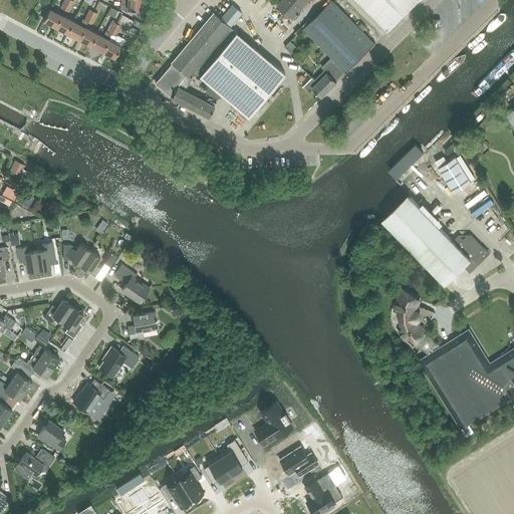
[(127,9),(141,10),(141,0),(120,0),(121,1),(127,1),(127,9)]
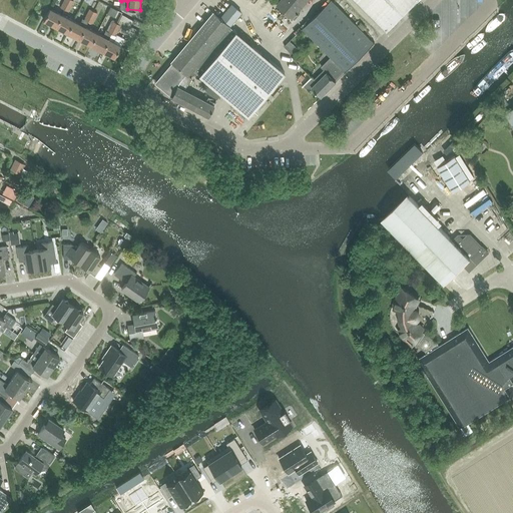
[(201,9),(212,0),(202,0),(197,4),(201,9)]
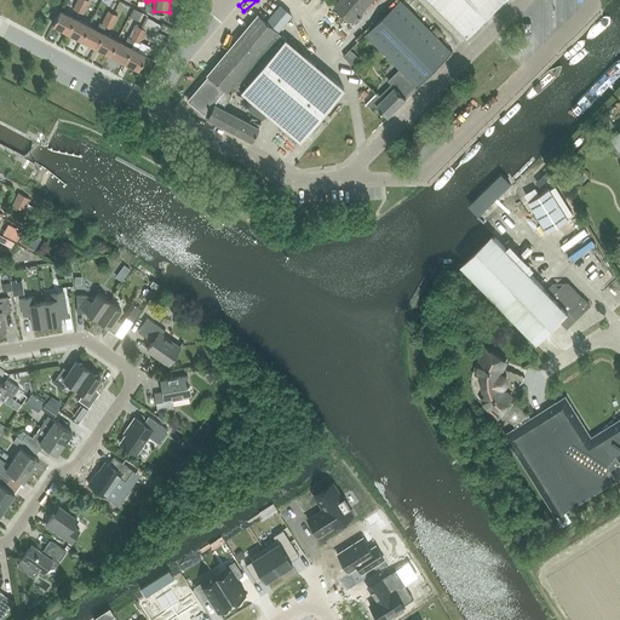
[(360,15),(372,0),(339,0),(334,6),(354,22),(356,23),(362,17),(360,15)]
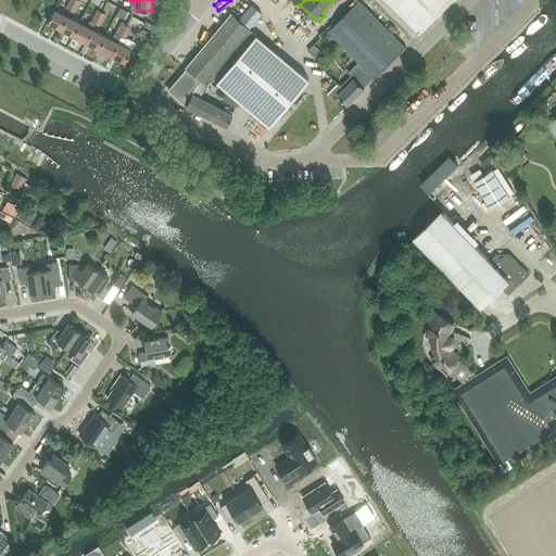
[(338,96),(348,104),(364,88),(374,78),(374,79),(405,48),(358,0),(327,32),(358,63),(348,73),(351,76),(340,86),(338,84),(327,93),(328,95),(329,93),(335,99),(338,96)]
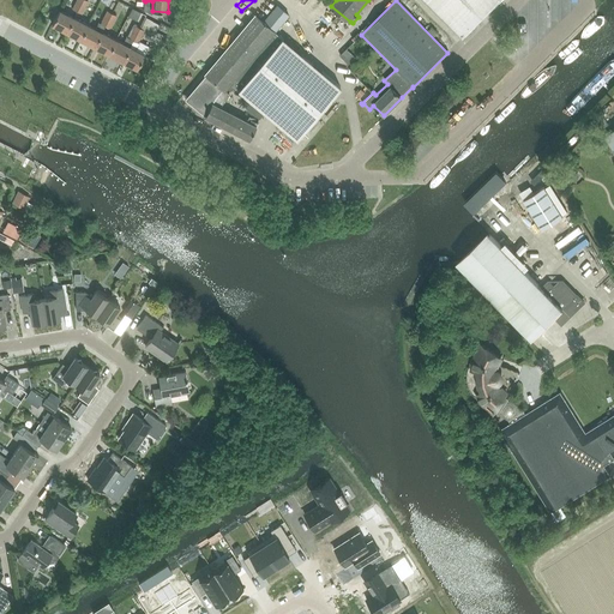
[(425,0),(462,37),(499,0),(425,0)]
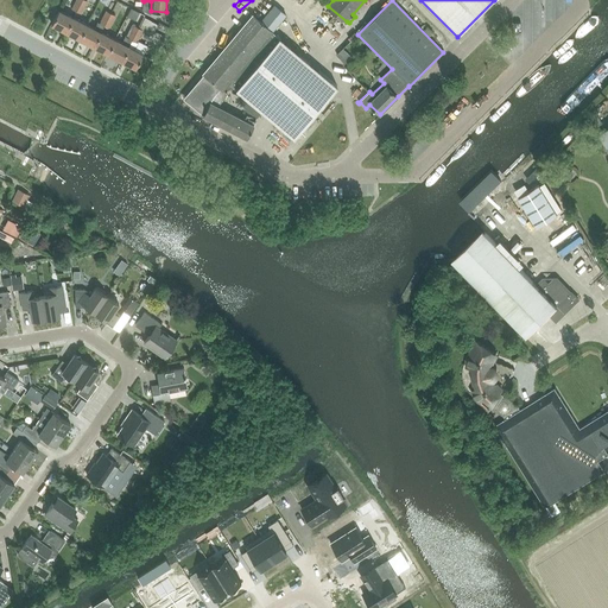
[(75,2),(71,10),(76,12),(80,13),(83,7),(75,2)]
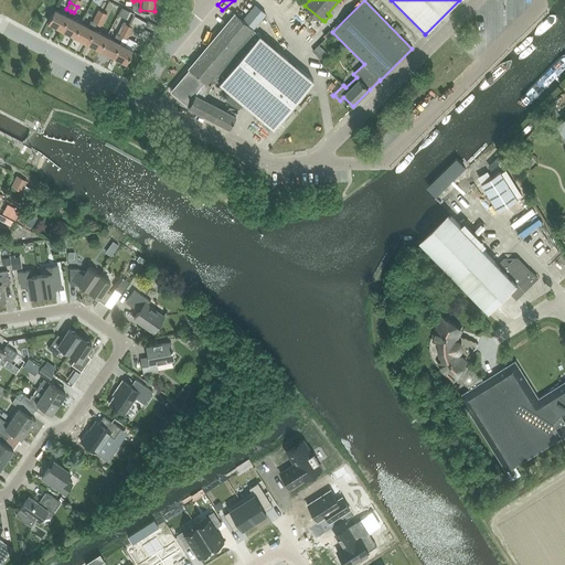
[(313,81),(253,29),(265,14),(255,6),(242,20),(234,13),(188,68),(189,70),(170,92),(189,107),(194,95),(203,99),(210,86),(208,84),(212,77),(273,129),(313,81)]
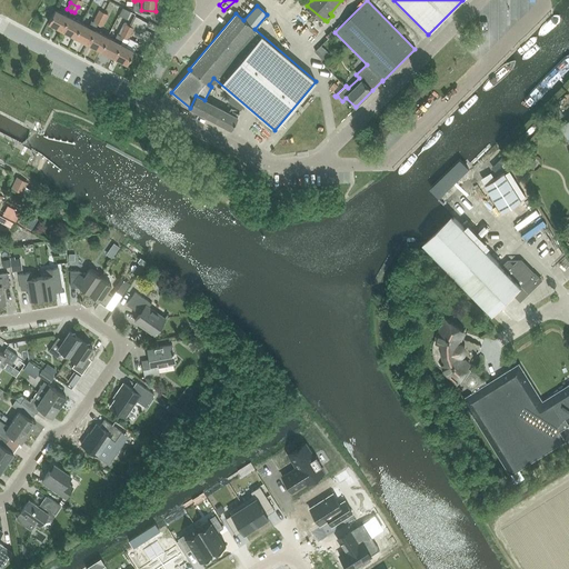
[(63,7),(61,13),(55,10),(48,23),(61,30),(68,17),(71,11),(67,9),(63,7)]
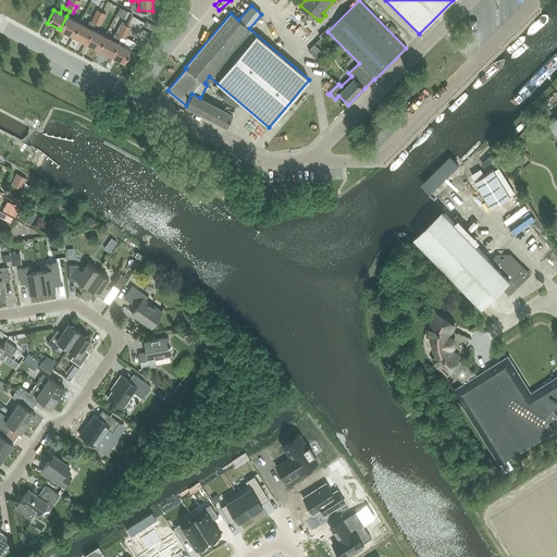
[(97,10),(95,15),(102,20),(104,14),(97,10)]
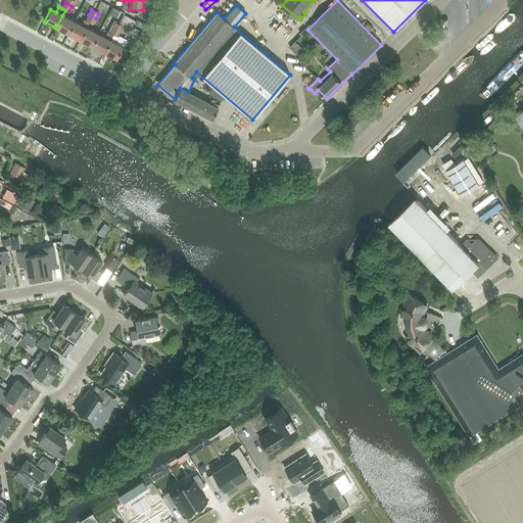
[(90,22),(80,40),(92,46),(98,34),(91,31),(93,25),(96,18),(89,14),(86,20),(90,22)]
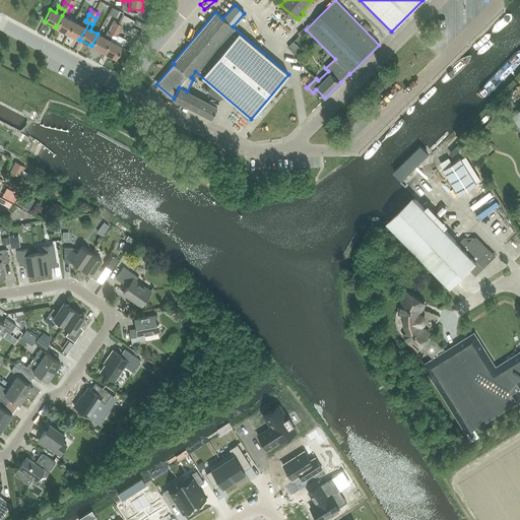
[(119,23),(122,25),(124,22),(132,26),(135,20),(123,14),(119,23)]
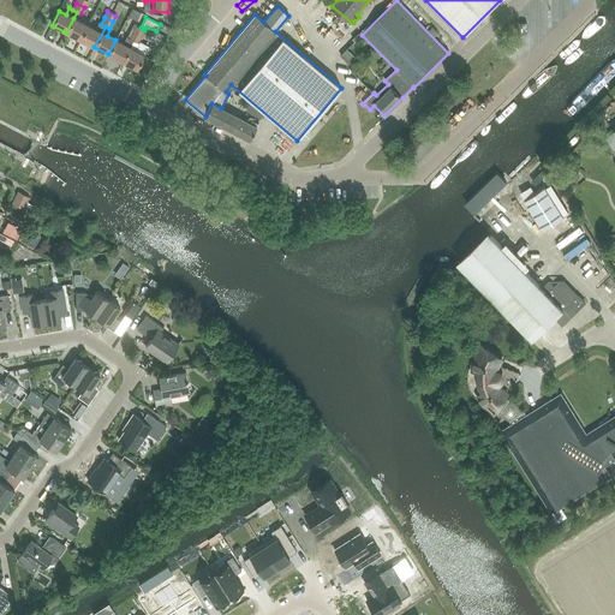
[(88,25),(73,18),(66,33),(81,40),(88,25)]
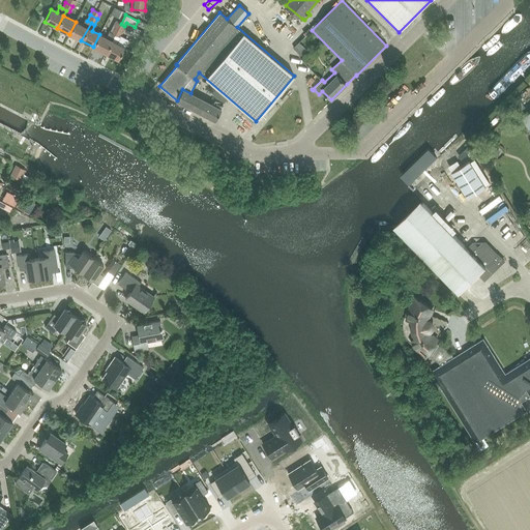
[(76,22),(69,34),(81,40),(91,23),(87,21),(84,26),(76,22)]
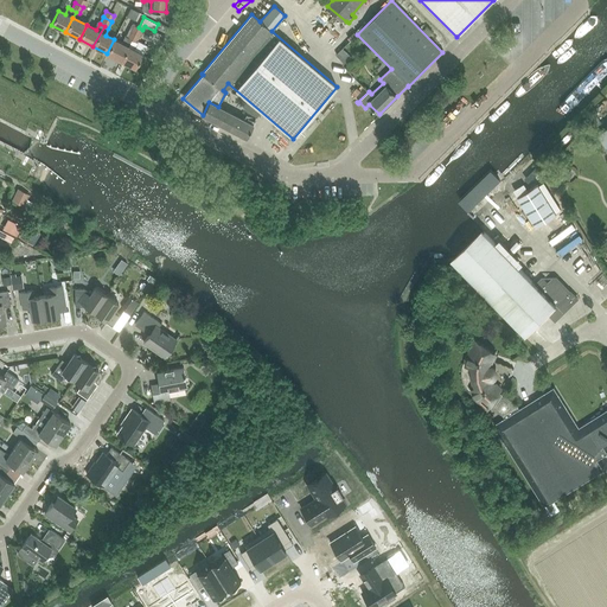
[(134,25),(131,32),(139,37),(142,30),(139,27),(134,25)]
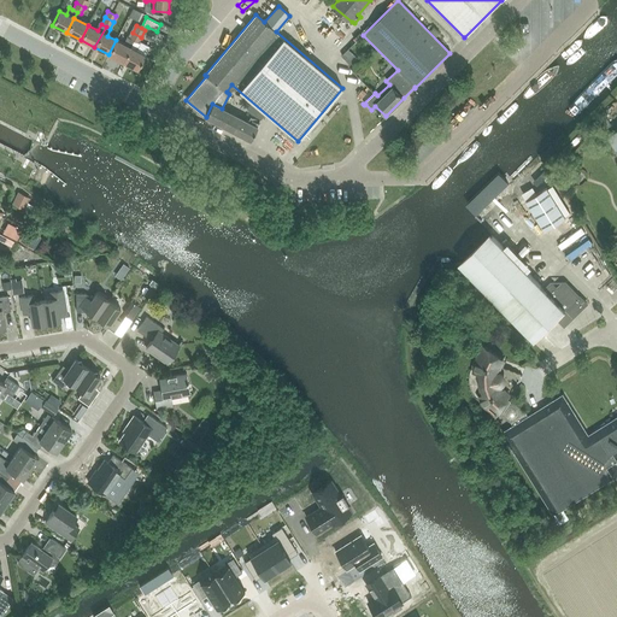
[(139,43),(141,37),(133,33),(129,39),(134,41),(123,62),(137,70),(145,56),(137,51),(141,45),(139,43)]
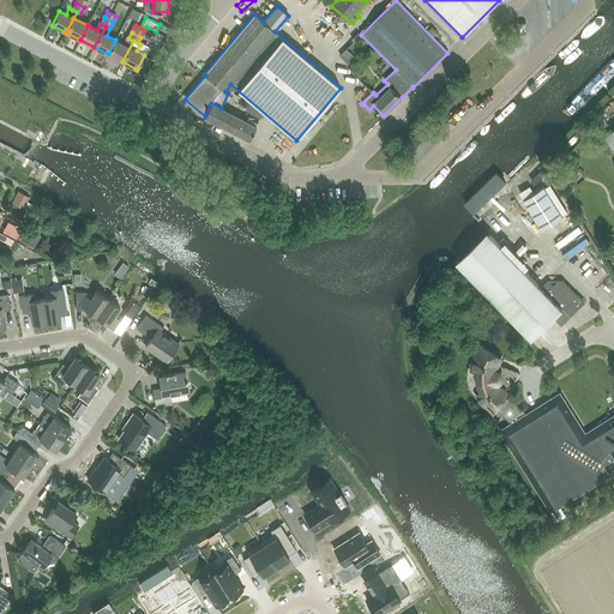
[(133,41),(128,38),(126,37),(122,43),(115,40),(108,54),(122,61),(133,41)]
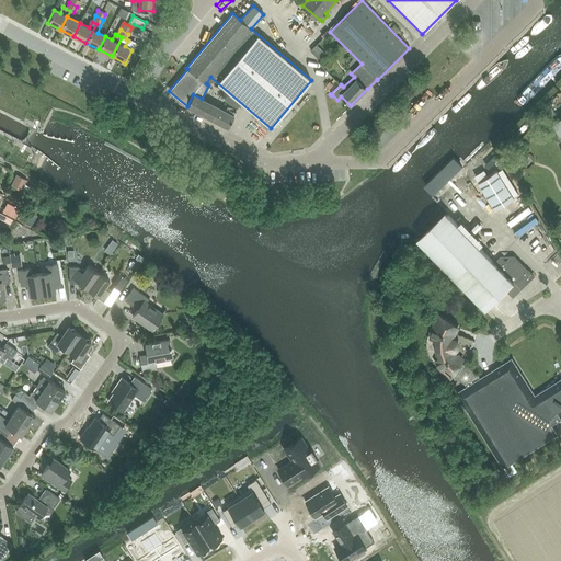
[(225,111),(202,99),(193,94),(187,106),(228,127),(236,113),(226,109),(225,111)]
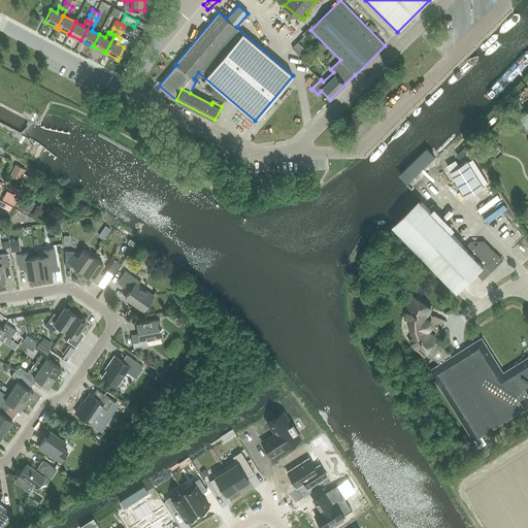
[(467,161),(450,172),(466,198),(484,187),(467,161)]
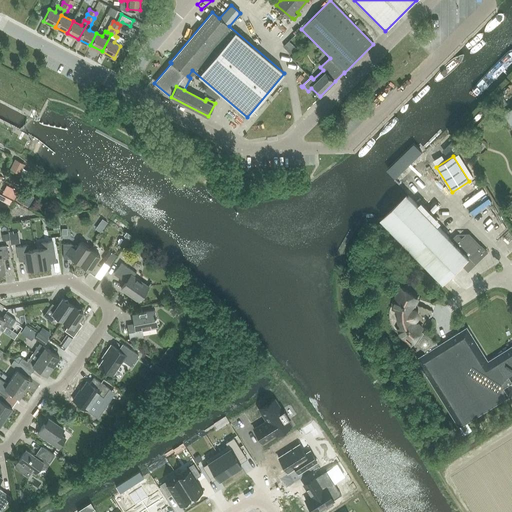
[(15,159),(10,168),(20,174),(25,164),(15,159)]
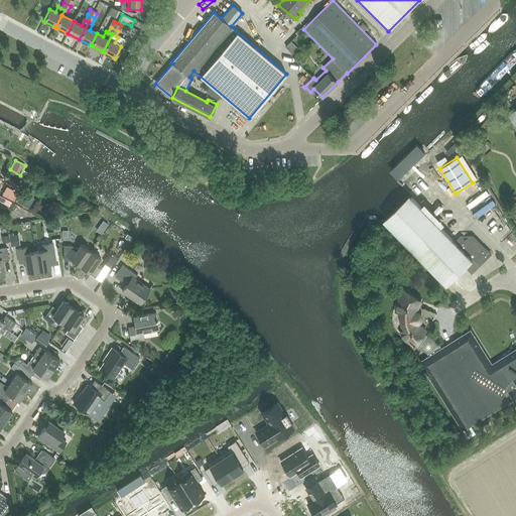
[(27,209),(34,199),(23,191),(16,203),(27,209)]
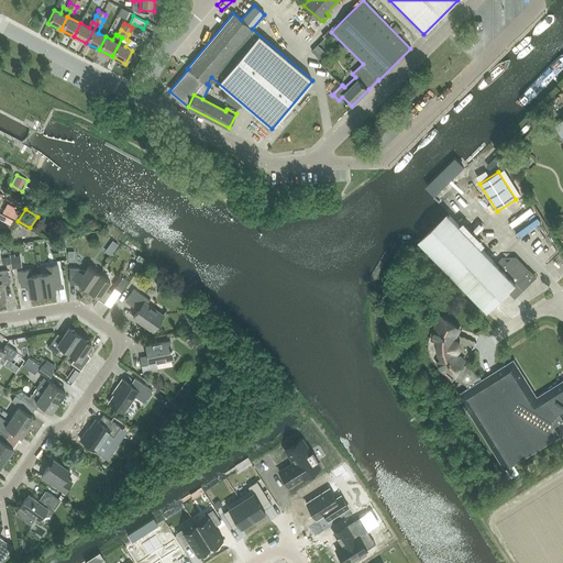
[(496,263),(449,214),(421,242),(487,311),(509,289),(510,290),(516,290),(517,293),(525,285),(526,287),(536,277),(530,272),(516,256),(503,256),(496,263)]
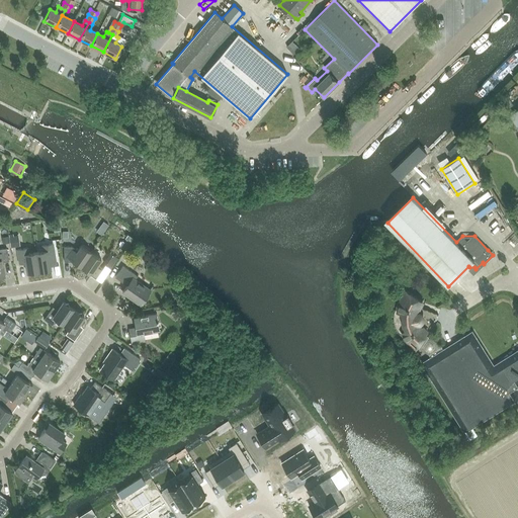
[(495,227),(507,216),(492,198),(479,209),(495,227)]
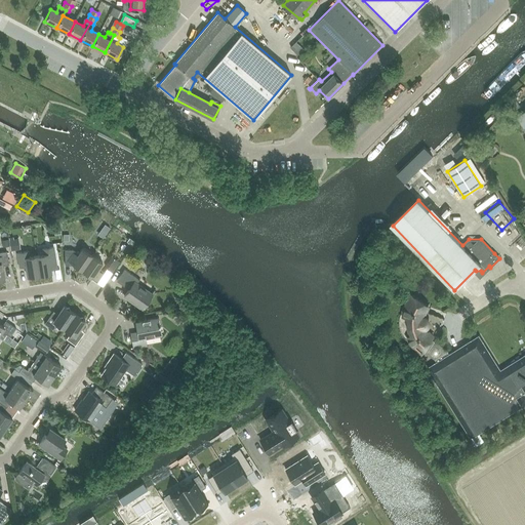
[(502,229),(506,234),(515,227),(512,223),(502,229)]
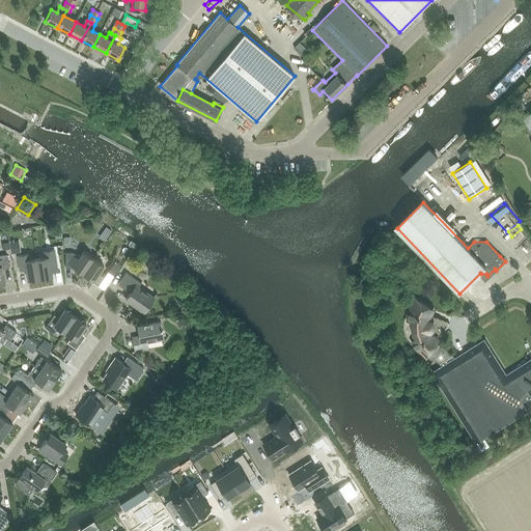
[(524,232),(513,241),(520,247),(529,238),(524,232)]
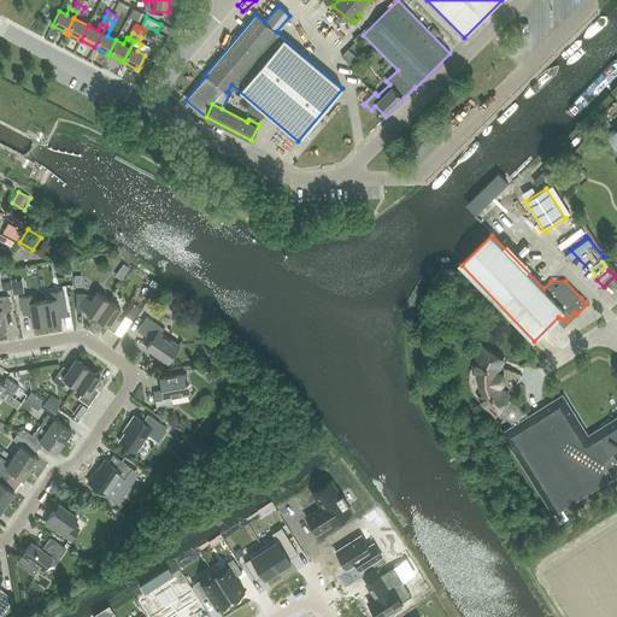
[(603,288),(595,295),(601,301),(609,295),(603,288)]
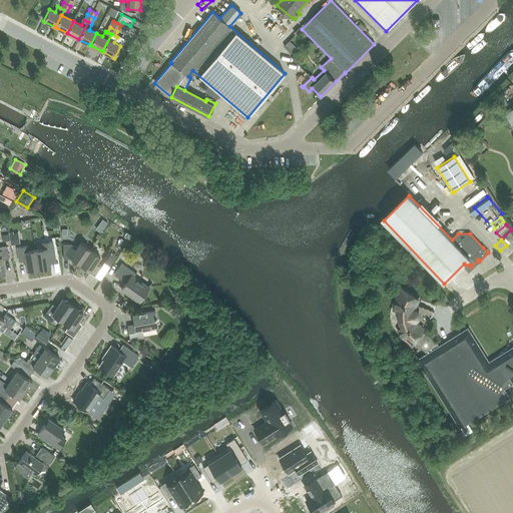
[(35,249),(38,269),(50,267),(48,257),(54,255),(52,241),(42,242),(43,248),(35,249)]
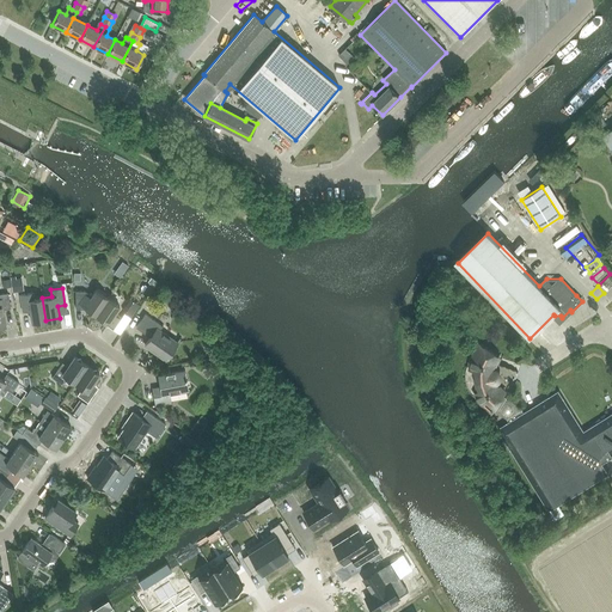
[(96,314),(108,298),(96,289),(91,295),(85,291),(75,291),(75,308),(83,310),(85,307),(96,314)]
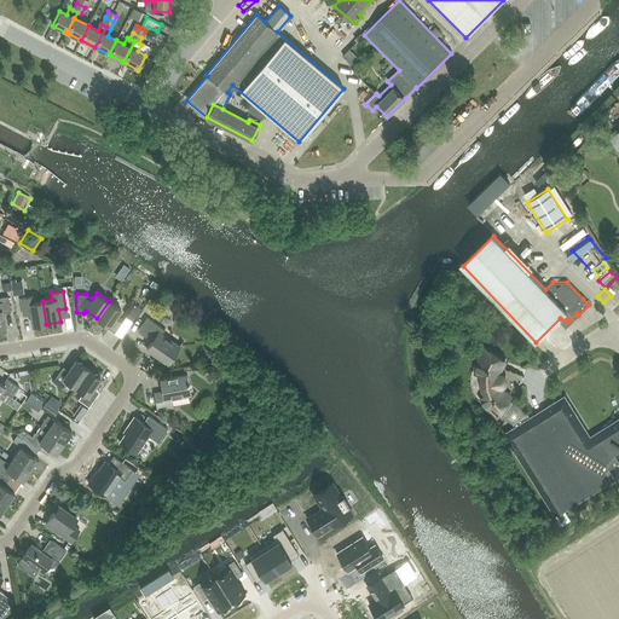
[(4,313),(11,312),(9,296),(0,298),(0,331),(6,331),(4,313)]
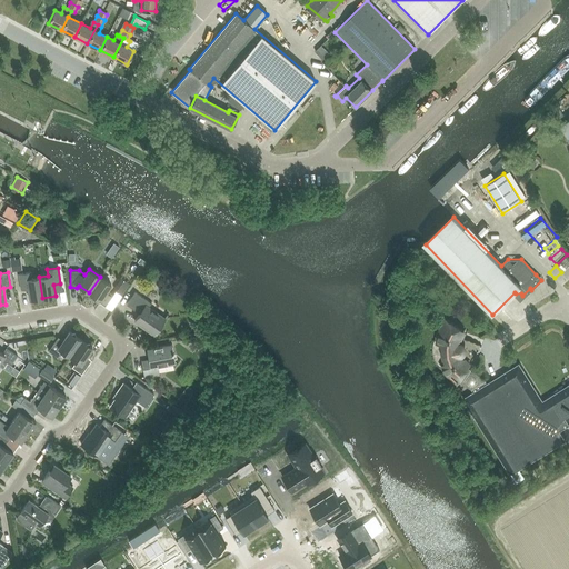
[(42,298),(39,277),(31,278),(30,272),(19,275),(21,290),(28,289),(30,300),(42,298)]
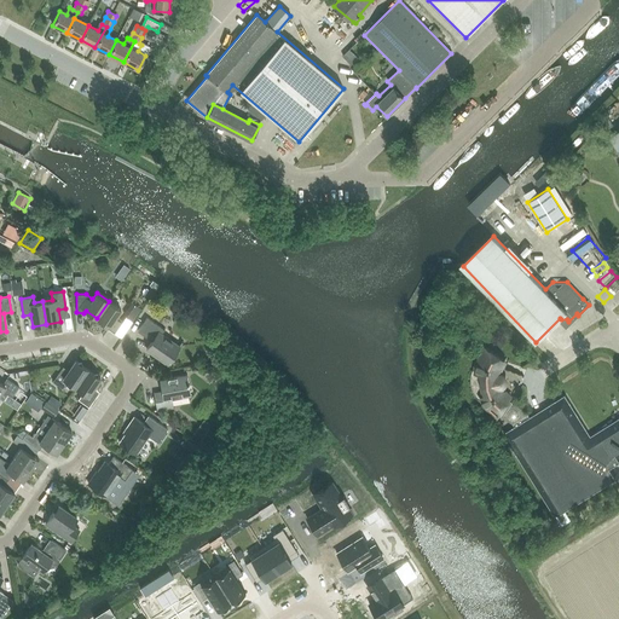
[(129,300),(125,311),(132,316),(138,305),(129,300)]
